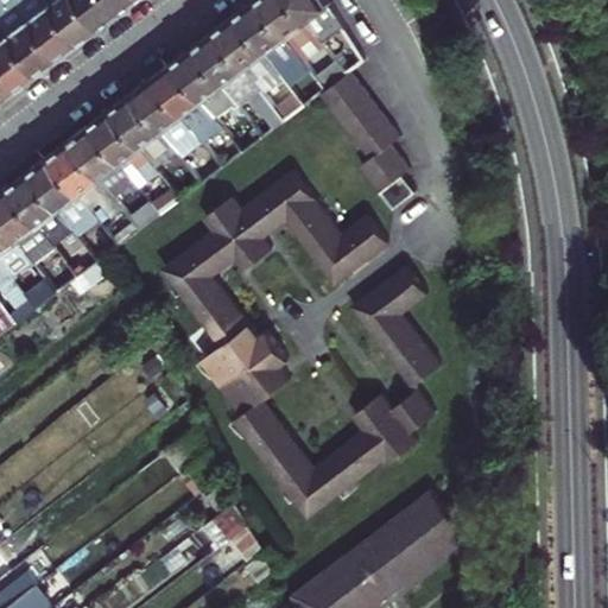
[(102,25),(82,0),(51,0),(52,1),(82,40),(102,25)]
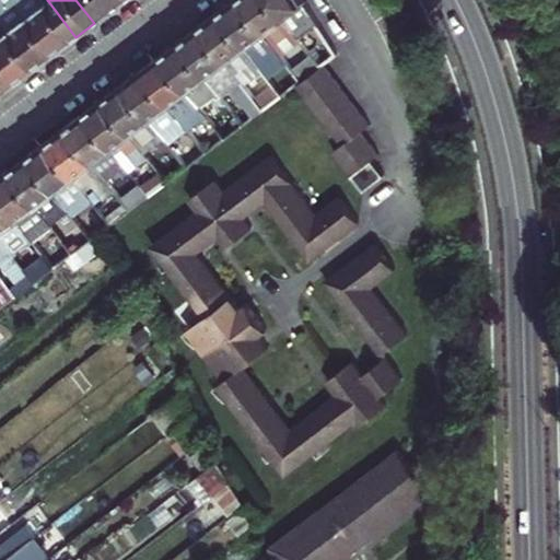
[(107,0),(76,0),(94,23),(114,8),(107,0)]
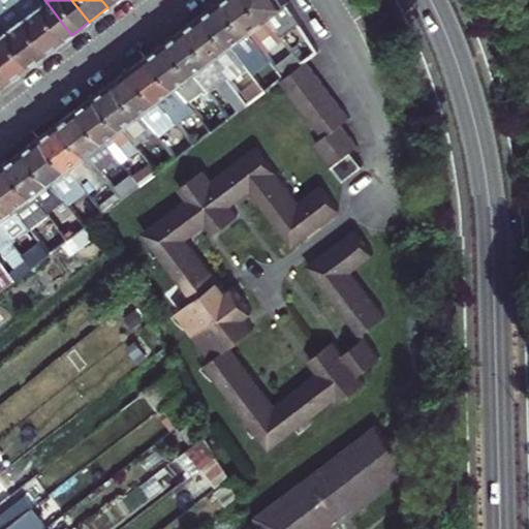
[(278,66),(266,51),(227,0),(219,0),(206,10),(248,65),(259,81),(278,66)]
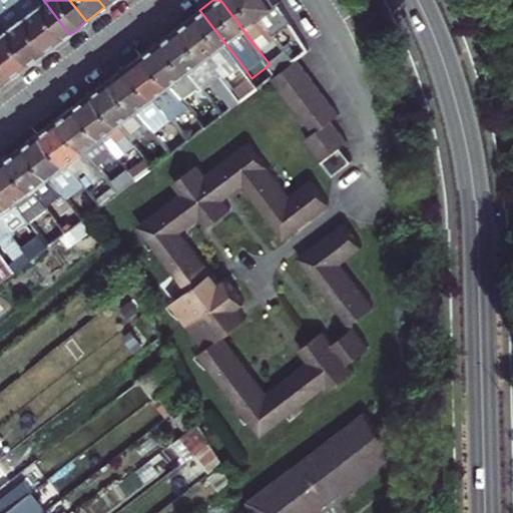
[(247,0),(220,0),(258,49),(276,36),(269,27),(261,17),(247,0)]
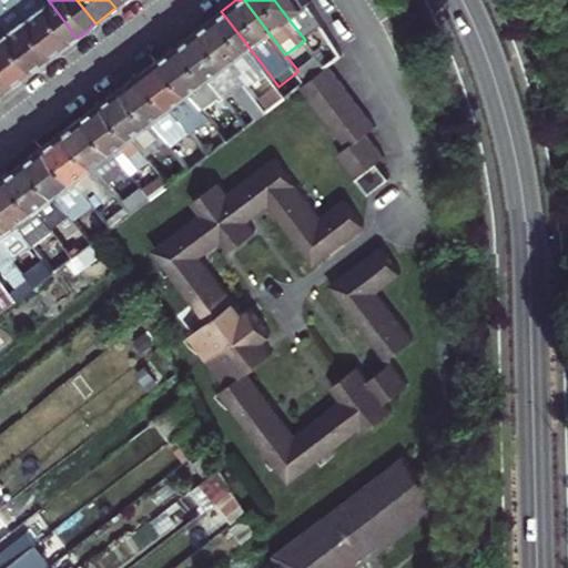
[(307,0),(274,0),(288,19),(298,11),(307,23),(317,16),(307,0)]
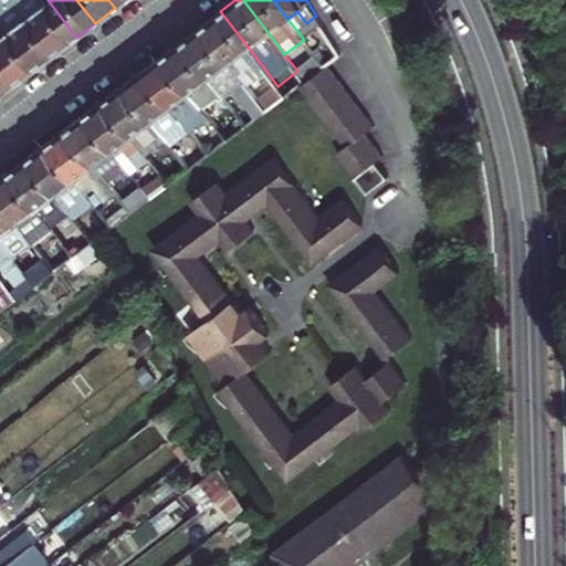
[(49,1),(30,14),(58,51),(76,38),(49,1)]
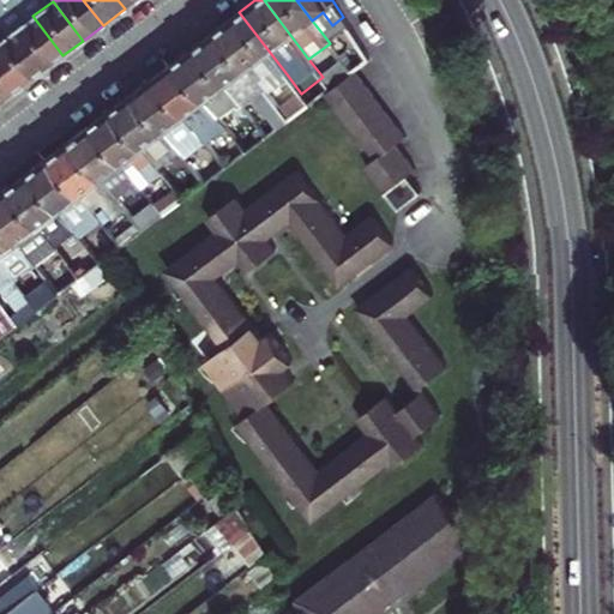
[(288,76),(239,12),(218,28),(268,91),(288,76)]
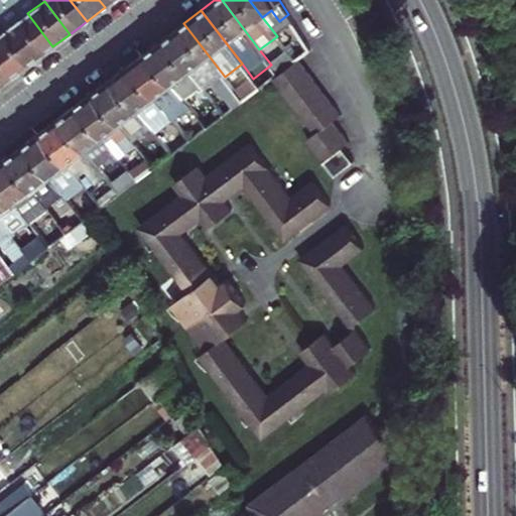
[(271,10),(262,17),(270,27),(279,21),(271,10)]
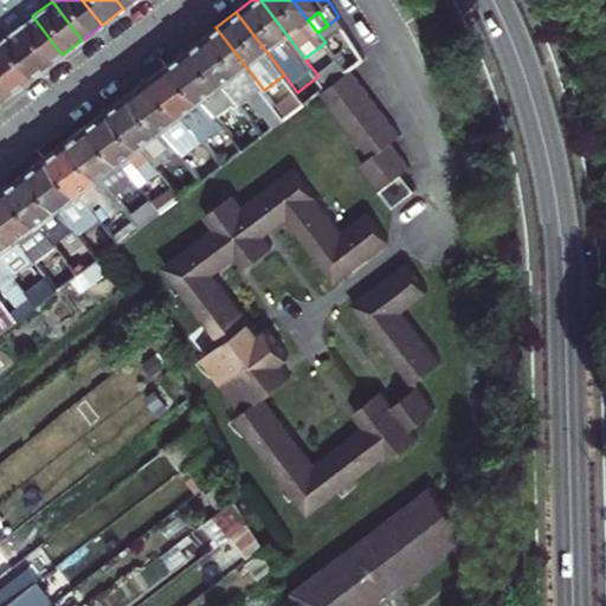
[(62,55),(32,15),(11,32),(40,71),(62,55)]
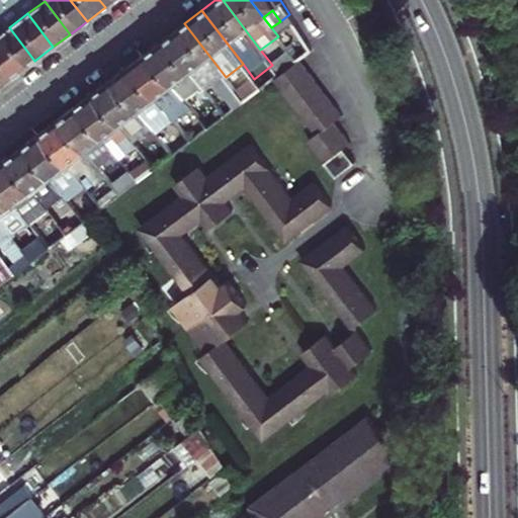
[(2,17),(0,18),(0,33),(9,27),(2,17)]
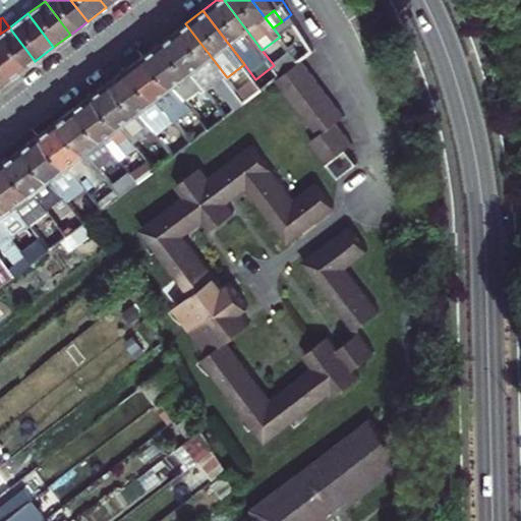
[(185,23),(167,38),(205,87),(209,92),(219,83),(237,108),(245,102),(241,97),(227,77),(185,23)]
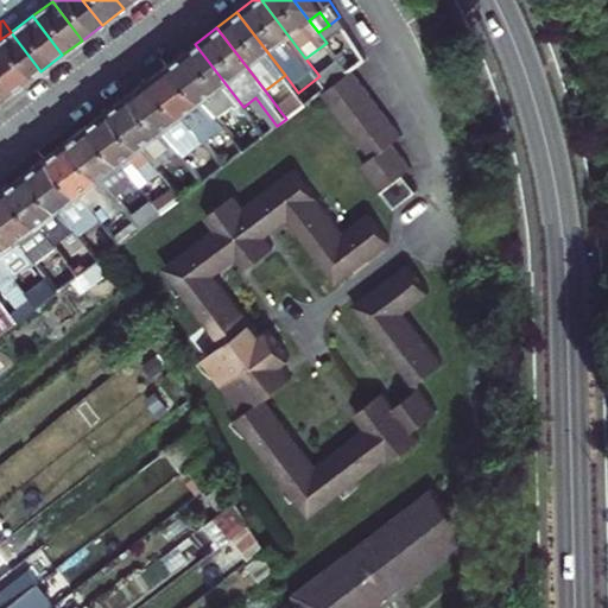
[(0,58),(20,87),(40,71),(11,32),(0,39),(0,58)]
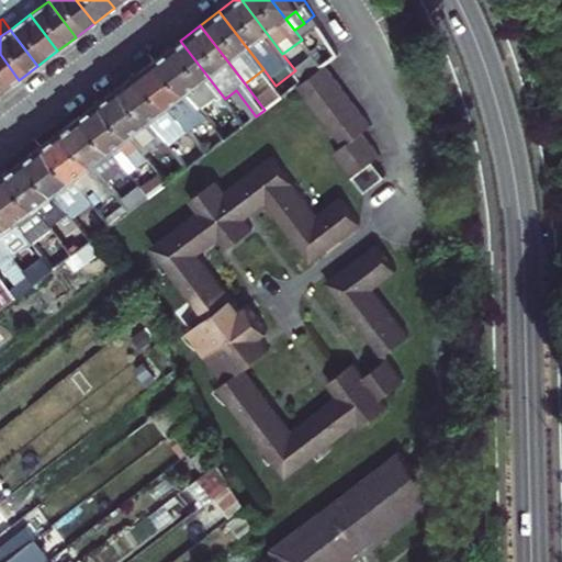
[(221,93),(180,41),(163,54),(199,102),(203,108),(221,93)]
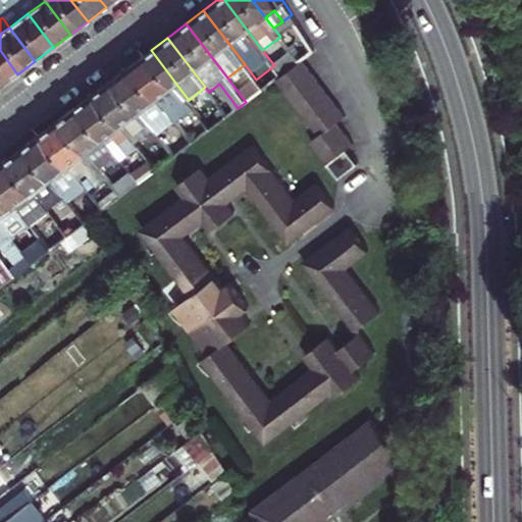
[(0,87),(17,74),(0,50),(0,87)]
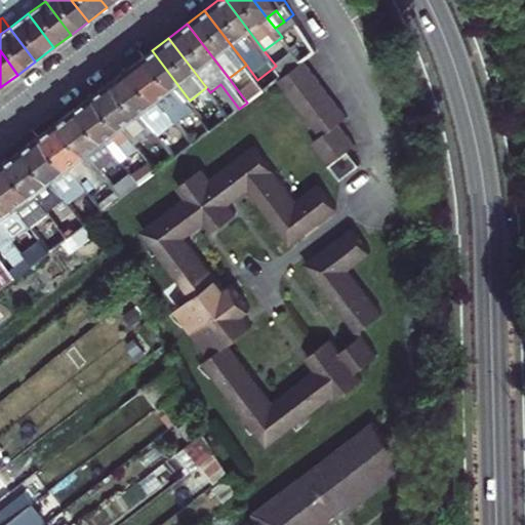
[(152,50),(133,64),(159,98),(166,93),(174,104),(186,95),(152,50)]
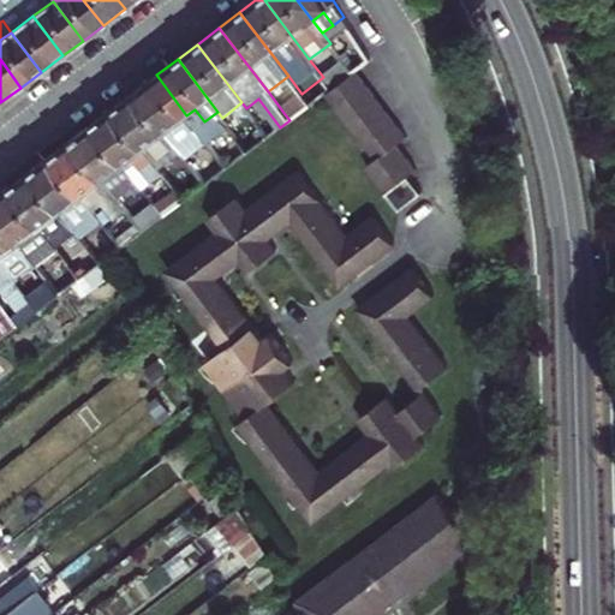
[(421,195),(408,178),(416,172),(396,144),(406,137),(356,70),(336,85),(332,88),(327,93),(376,160),(368,166),(400,210),(421,195)]
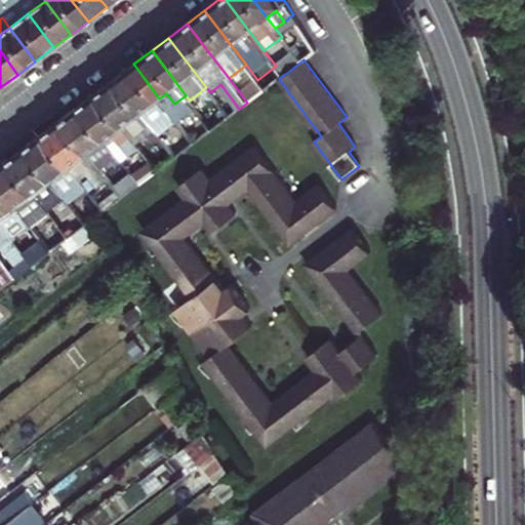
[(159,98),(133,64),(116,77),(142,112),(149,106),(157,117),(168,109),(159,98)]
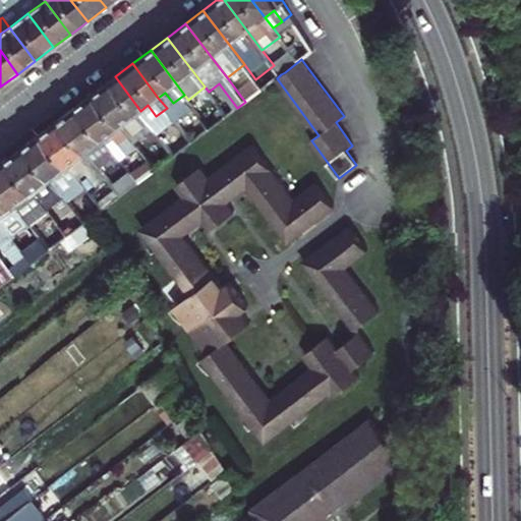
[(115,76),(98,90),(135,140),(153,128),(149,122),(140,111),(115,76)]
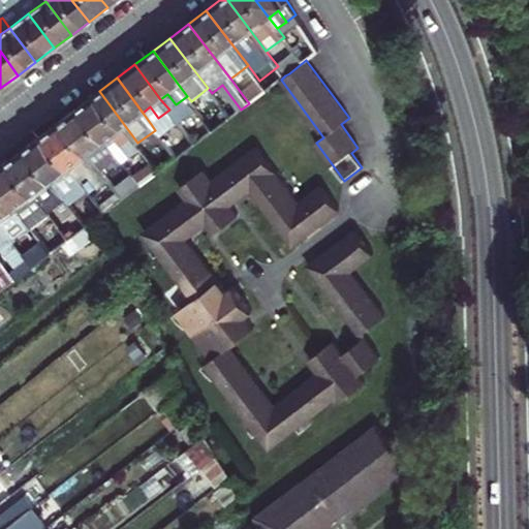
[(82,104),(107,138),(114,134),(130,156),(142,148),(137,143),(99,91),(82,104)]
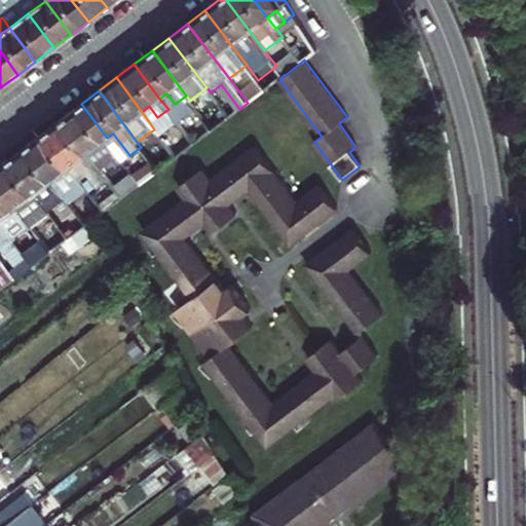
[(168,109),(175,104),(166,94),(159,99),(168,109)]
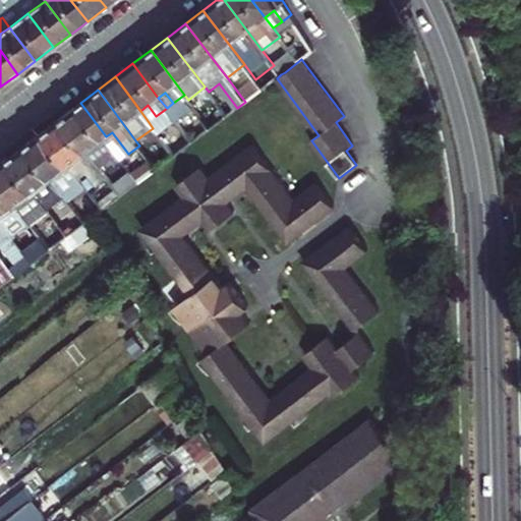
[(246,94),(241,97),(245,102),(250,98),(246,94)]
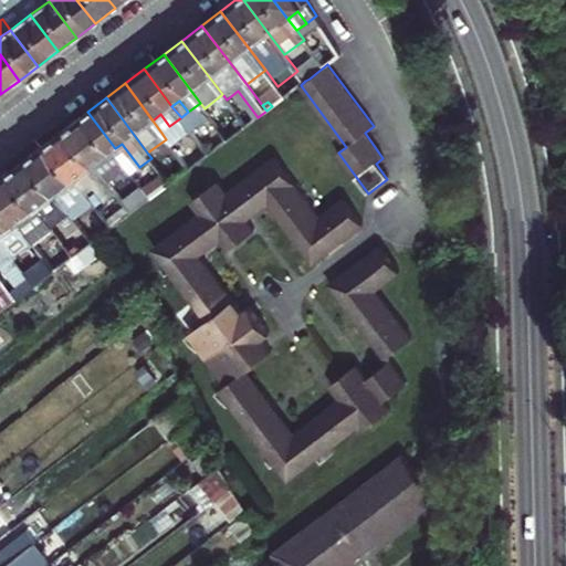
[(87,112),(67,127),(107,180),(127,166),(115,148),(87,112)]
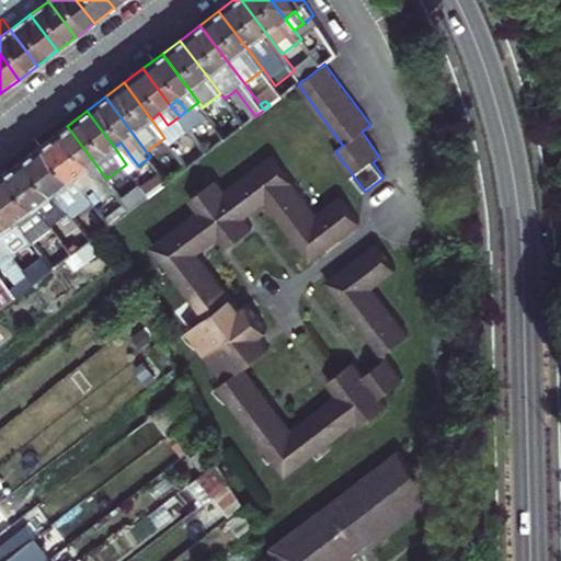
[(235,111),(216,124),(222,133),(226,138),(244,124),(235,111)]
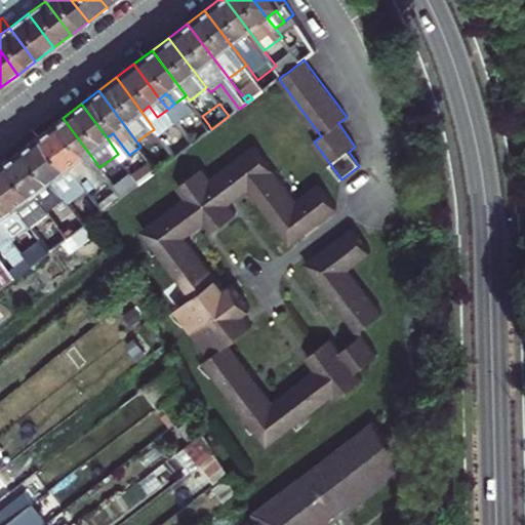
[(149,106),(142,112),(150,123),(157,117),(149,106)]
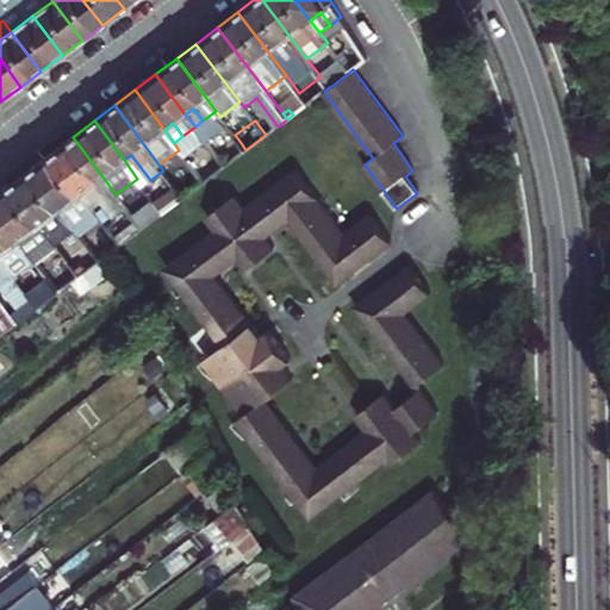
[(116,194),(73,137),(51,153),(81,192),(93,207),(107,197),(111,201),(118,197),(116,194)]
